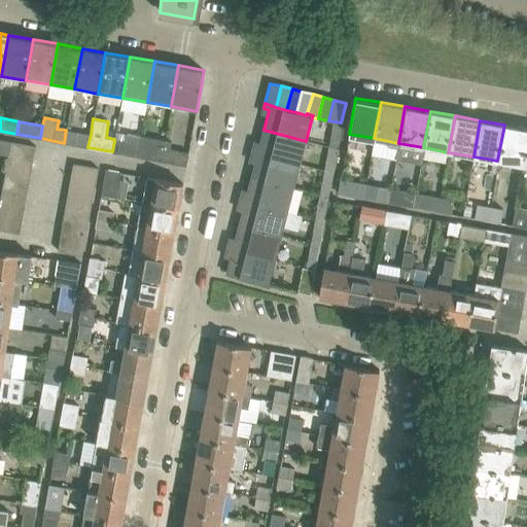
[(335,121),(331,138),(340,140),(343,123),(341,123),(335,121)]
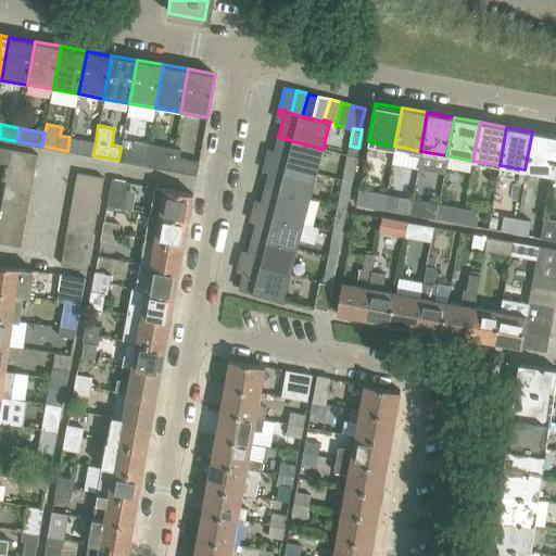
[(555,136),(532,131),(525,169),(551,175),(555,144),(555,136)]
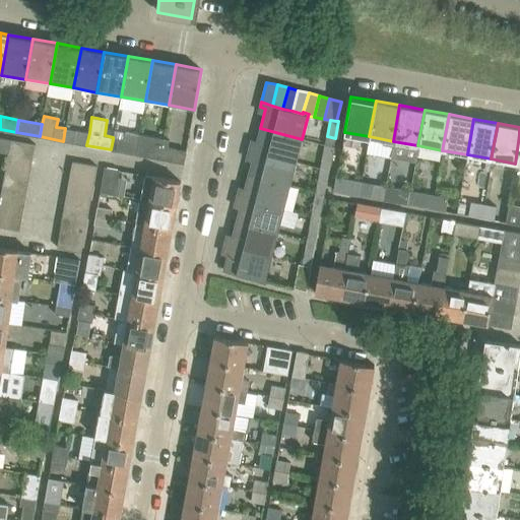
[(65,128),(63,141),(86,145),(89,133),(65,128)]
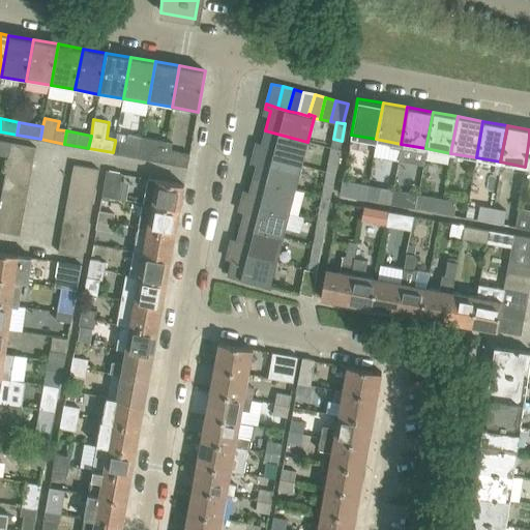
[(301,166),(307,142),(265,130),(260,149),(255,147),(254,152),(301,166)]
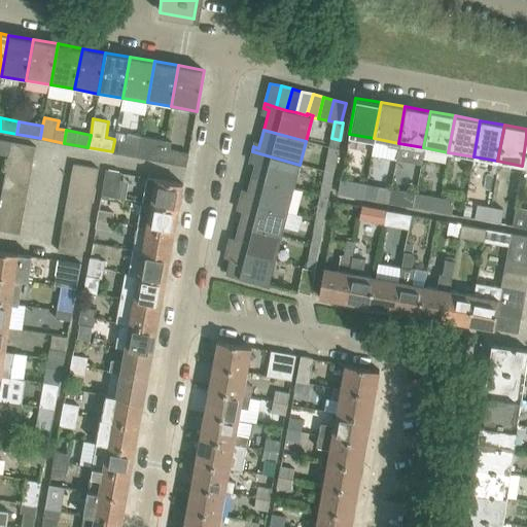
[(112,151),(137,156),(141,136),(128,134),(127,141),(114,139),(114,141),(112,151)]
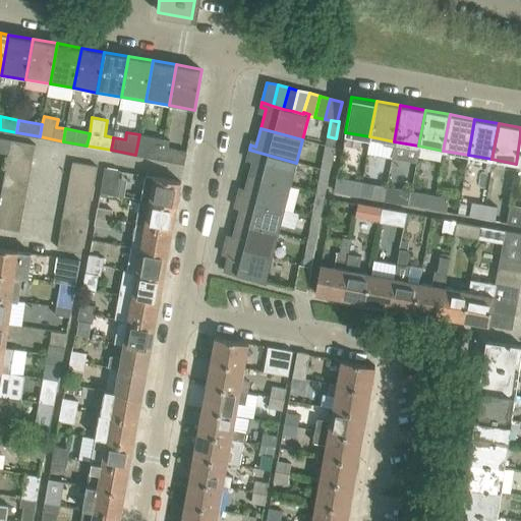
[(135,155),(159,159),(162,138),(139,134),(135,155)]
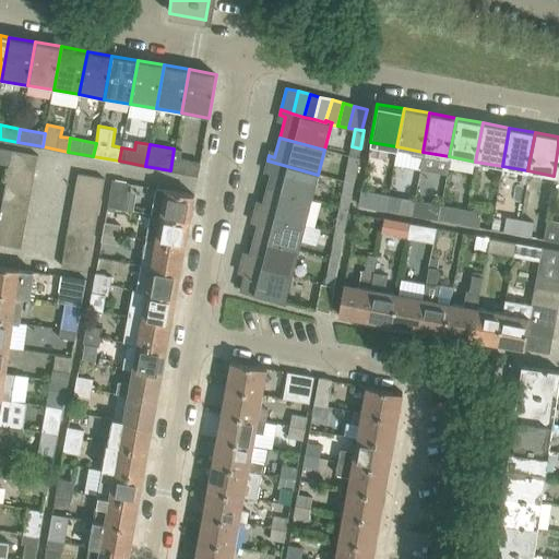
[(181,150),(174,149),(170,170),(198,175),(200,162),(180,158),(181,150)]
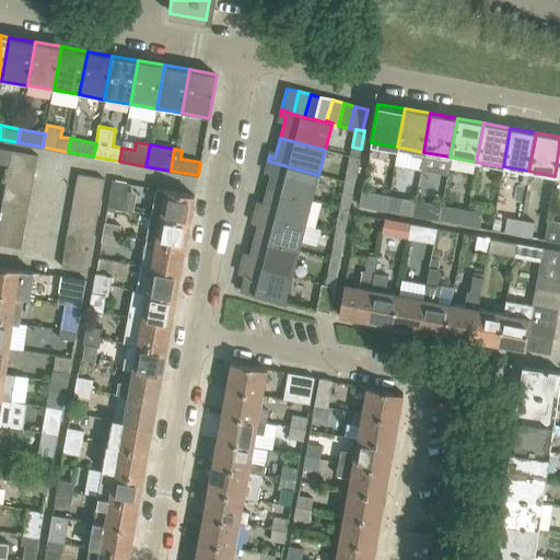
[(37,155),(11,150),(9,165),(35,170),(37,155)]
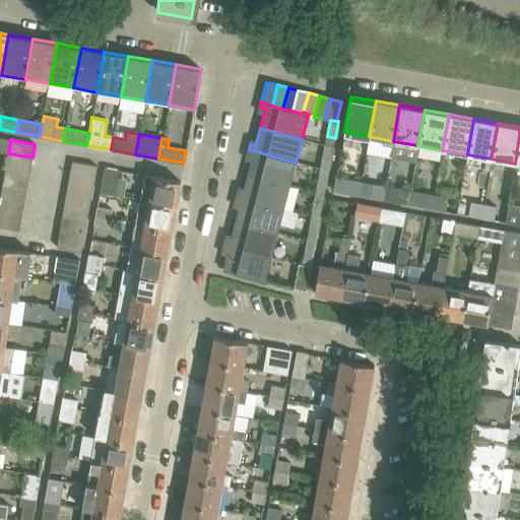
[(325,145),(320,171),(329,172),(333,147),(325,145)]
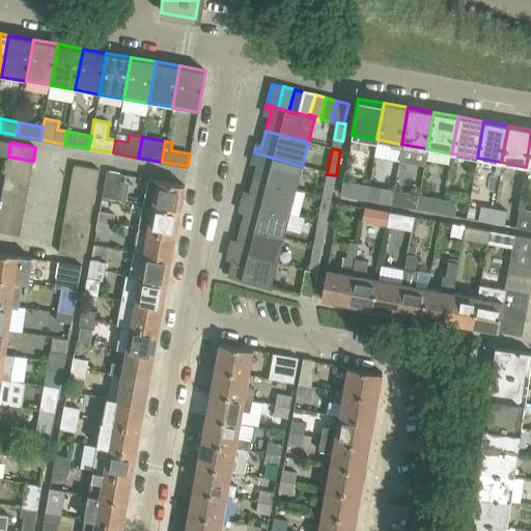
[(296,190),(302,166),(254,152),(252,158),(258,159),(253,178),(296,190)]
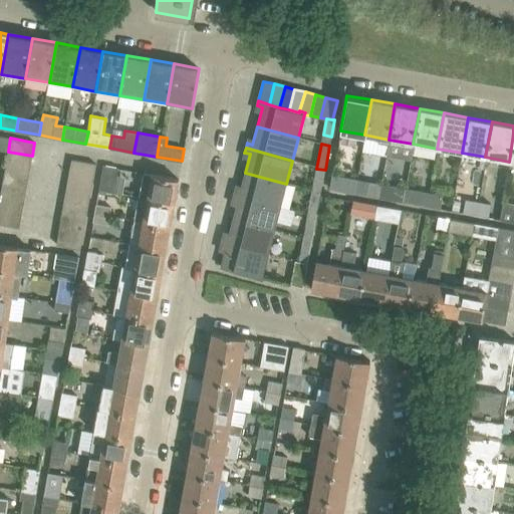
[(8,152),(6,163),(30,167),(32,156),(8,152)]
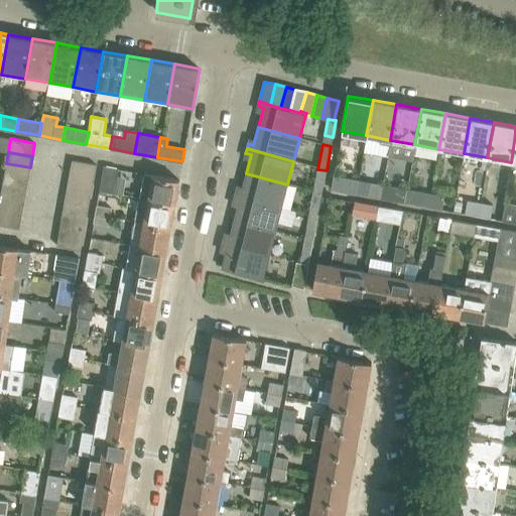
[(72,159),(70,171),(94,175),(96,164),(72,159)]
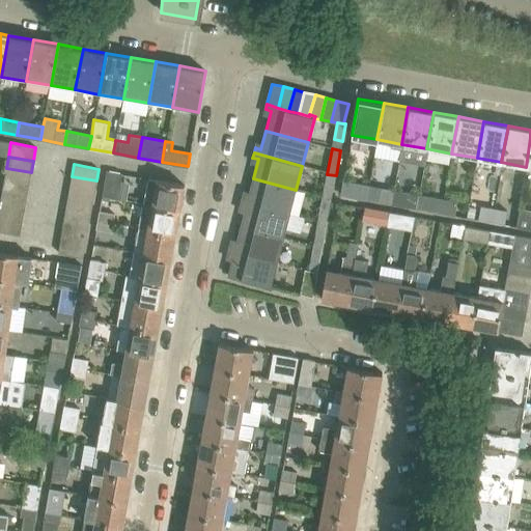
[(28,185),(31,172),(6,168),(4,180),(28,185)]
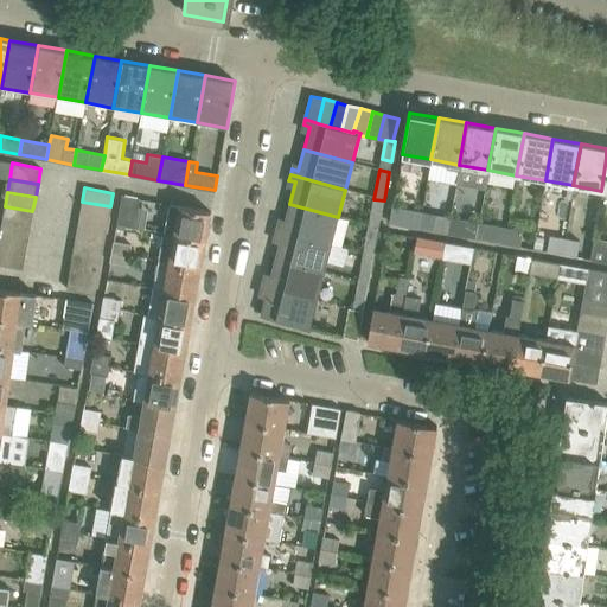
[(122,195),(117,223),(134,227),(138,208),(139,198),(122,195)]
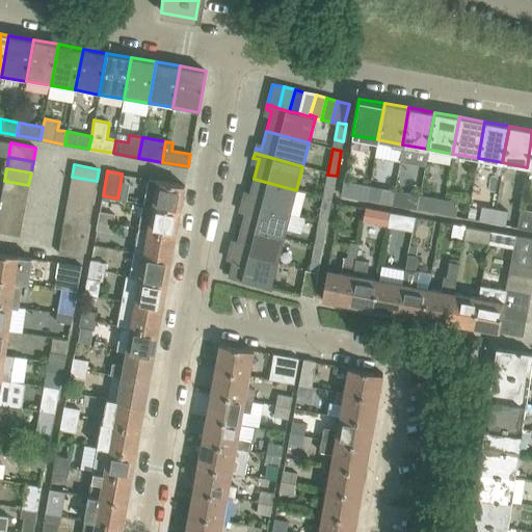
[(327,175),(325,189),(334,191),(337,176),(327,175)]
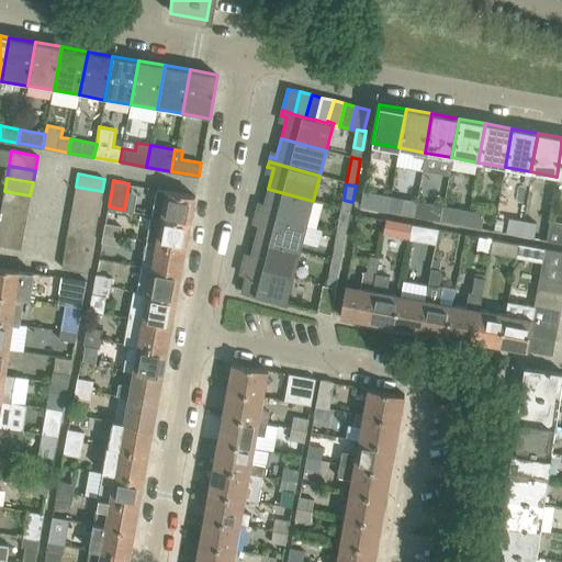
[(72,203),(99,209),(102,191),(76,187),(72,203)]
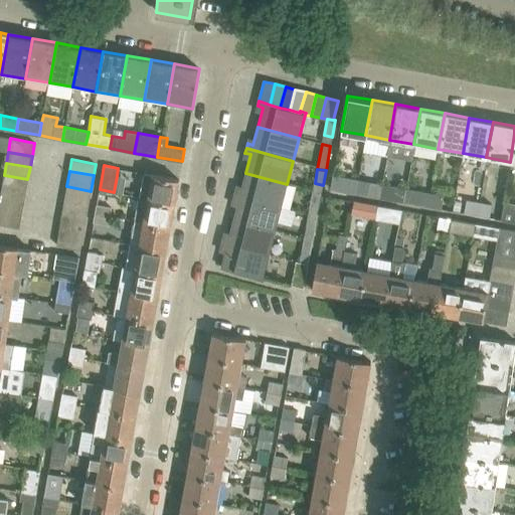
[(144,173),(139,199),(174,205),(179,179),(144,173)]
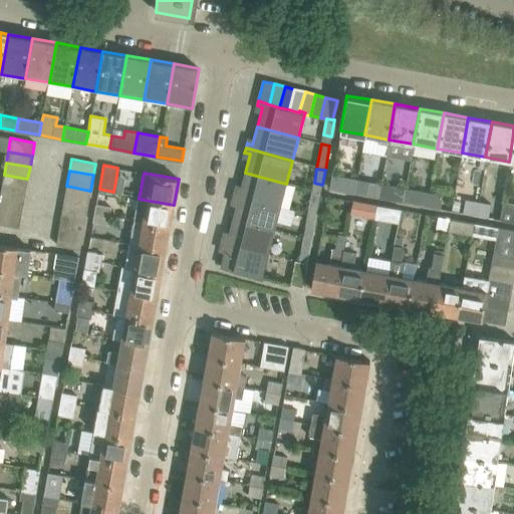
[(280,207),(286,184),(245,173),(240,191),(235,190),(234,194),(280,207)]
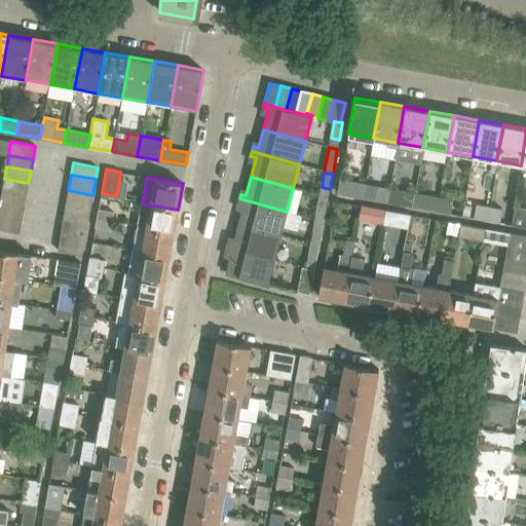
[(4,179),(1,191),(26,195),(28,183),(4,179)]
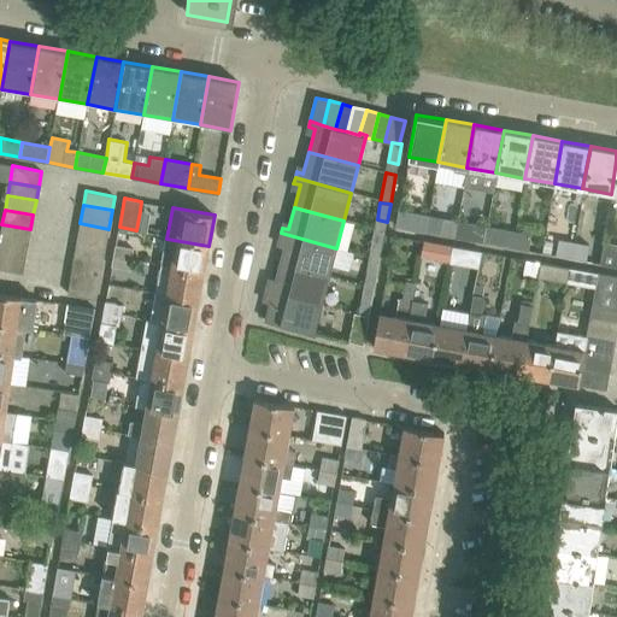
[(395,225),(424,231),(428,215),(399,210),(398,210),(395,225)]
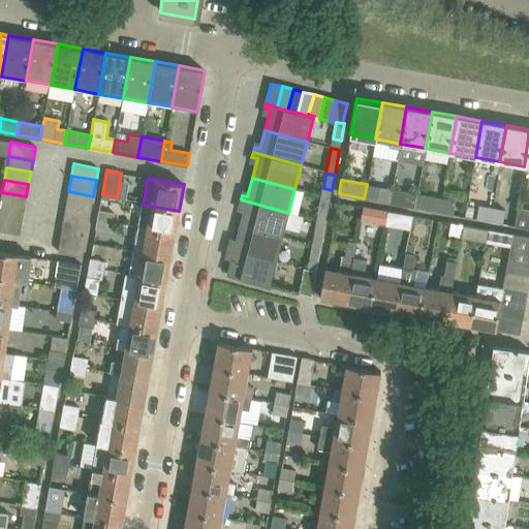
[(379,186),(376,200),(389,203),(392,188),(379,186)]
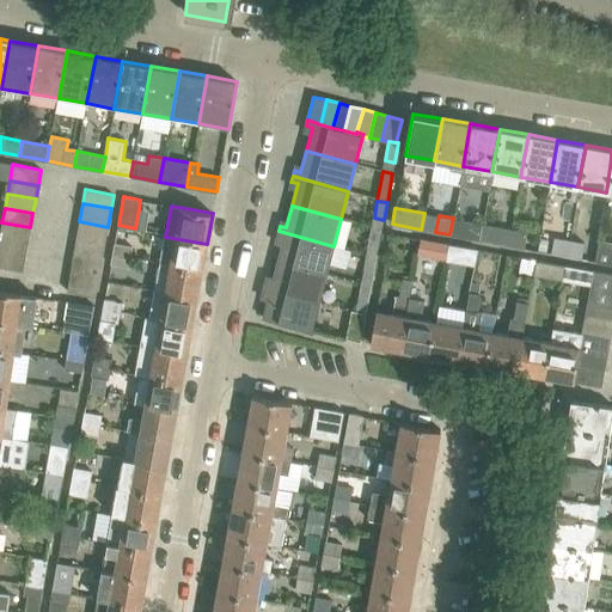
[(453,218),(450,234),(479,240),(482,224),(453,218)]
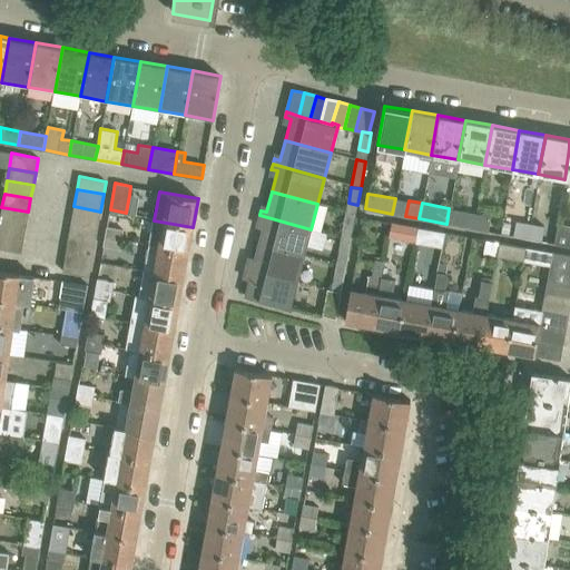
[(74,206),(71,219),(98,224),(100,212),(74,206)]
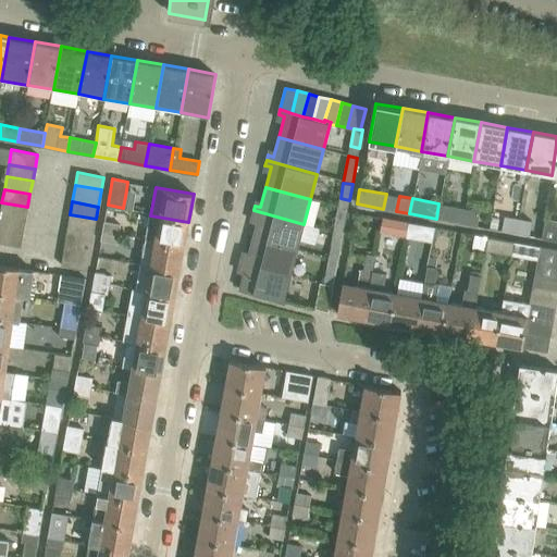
[(0,214),(25,220),(27,207),(1,202),(1,208),(0,210),(0,214)]
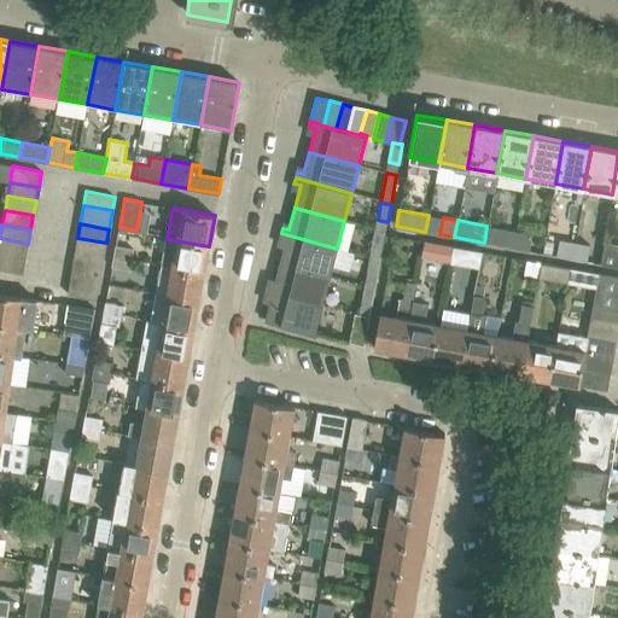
[(484,243),(513,248),(516,231),(487,226),(484,243)]
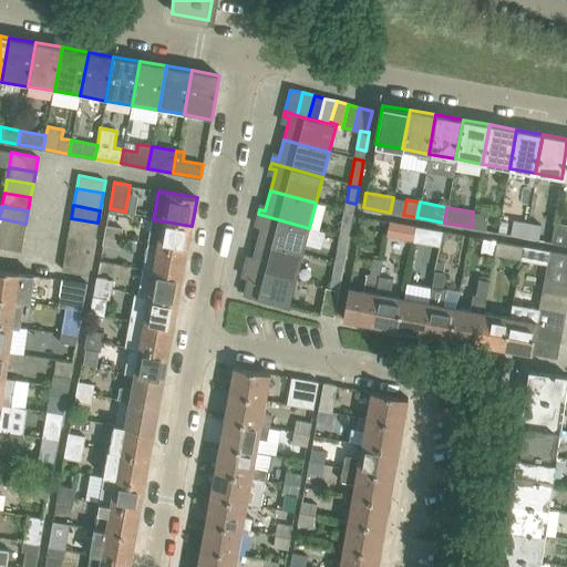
[(344,210),(339,237),(349,238),(353,213),(344,210)]
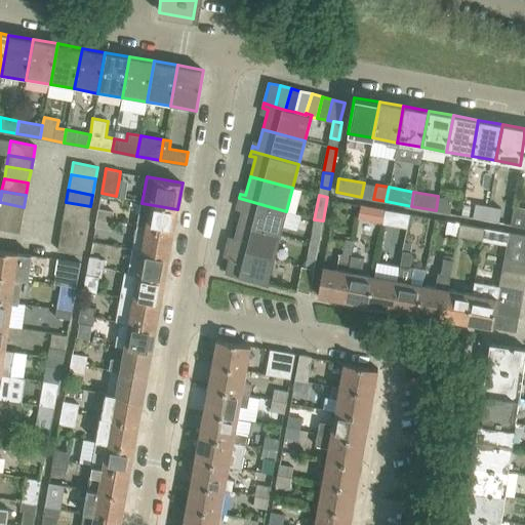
[(438,196),(436,210),(449,212),(451,199),(438,196)]
